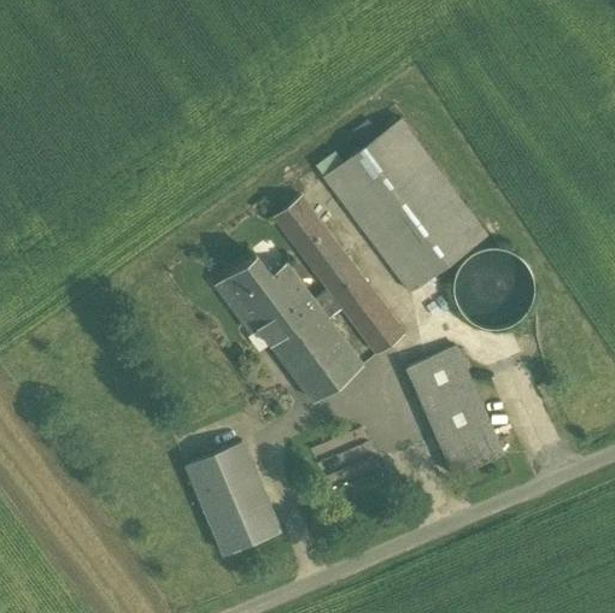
[(402,122),(324,180),(410,294),(487,236),(402,122)]
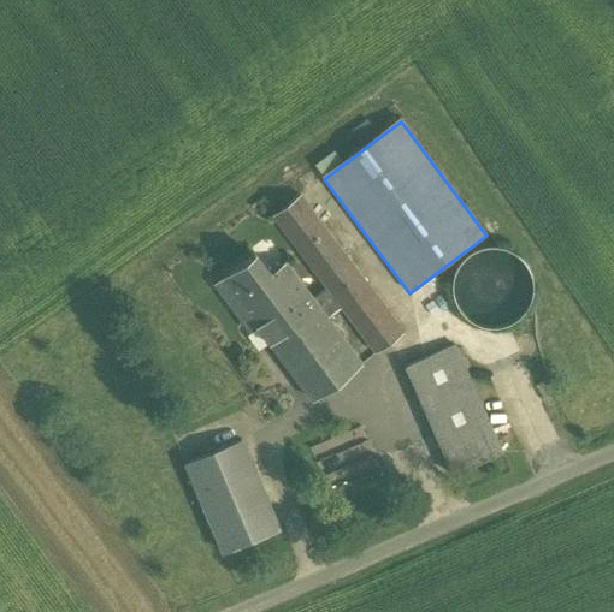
[(302,197),(275,218),(287,235),(329,291),(343,310),(377,355),(405,334),(302,197)]
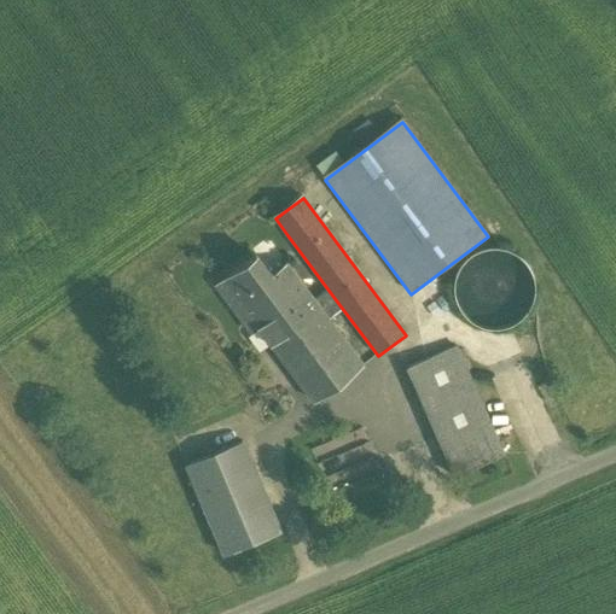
[(484,253),(471,259),(462,269),(455,282),(454,296),(458,310),(466,321),(478,329),(492,333),(506,332),(519,326),(529,315),(535,303),(536,288),(533,275),(524,263),(512,255),(499,251),(484,253)]
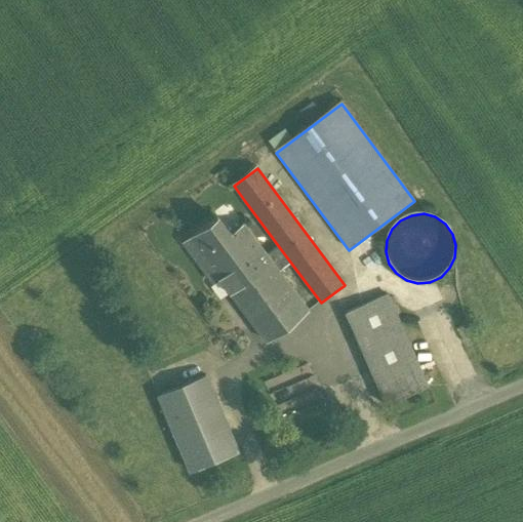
[(292,265),(280,248),(268,256),(244,225),(231,235),(218,218),(185,243),(208,276),(213,272),(268,344),(309,313),(280,274),(292,265)]
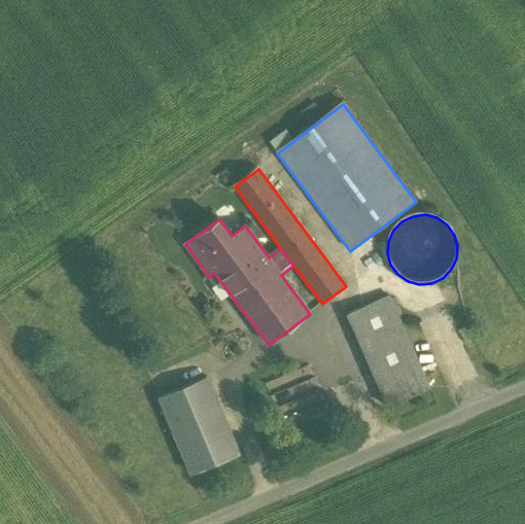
[(389,297),(347,315),(388,410),(430,391),(389,297)]
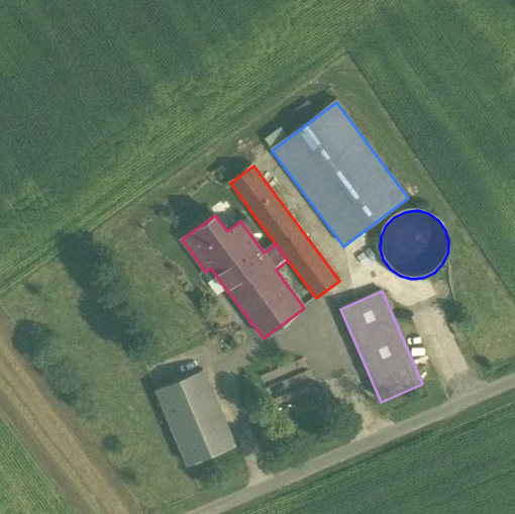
[(309,391),(307,386),(315,384),(309,364),(268,376),(274,396),(296,390),(297,394),(309,391)]
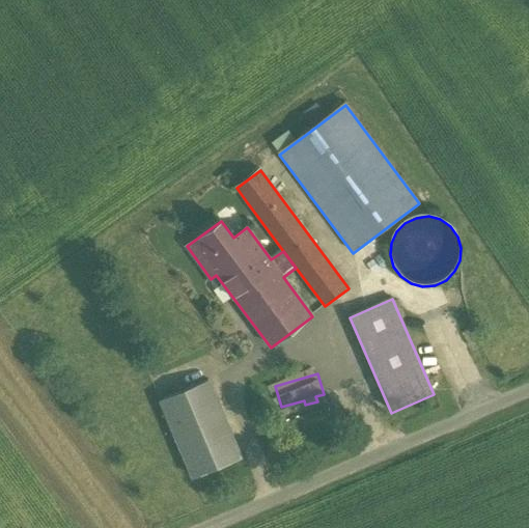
[(207,382),(162,401),(195,479),(242,460),(207,382)]
